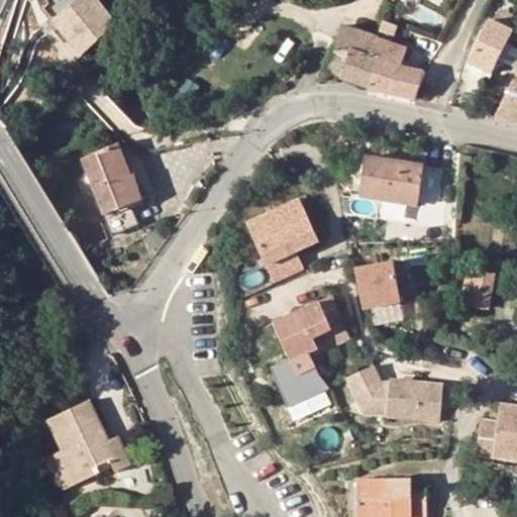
[(58,17),(76,2),(75,0),(58,0),(49,7),(58,17)]
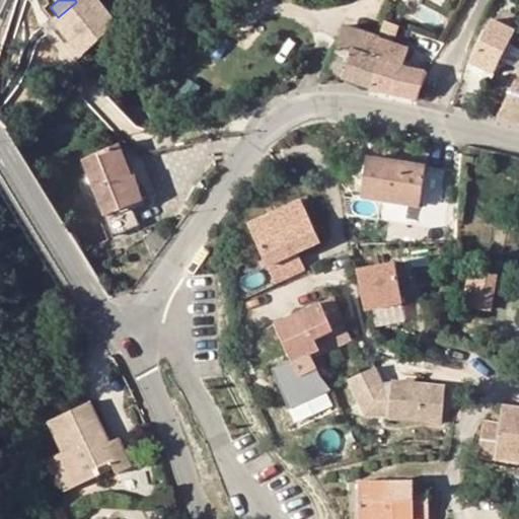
[(78,0),(76,2),(58,17),(55,20),(71,41),(66,46),(79,61),(119,26),(97,0),(78,0)]
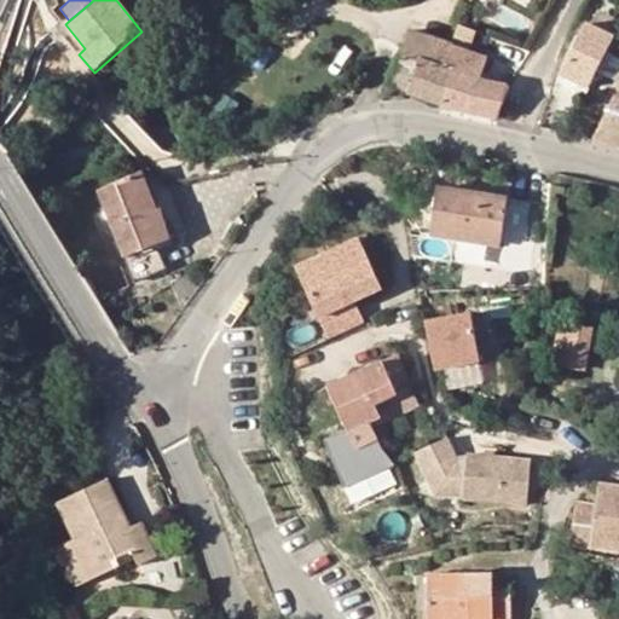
[(561,74),(589,88),(615,36),(586,23),(561,74)]
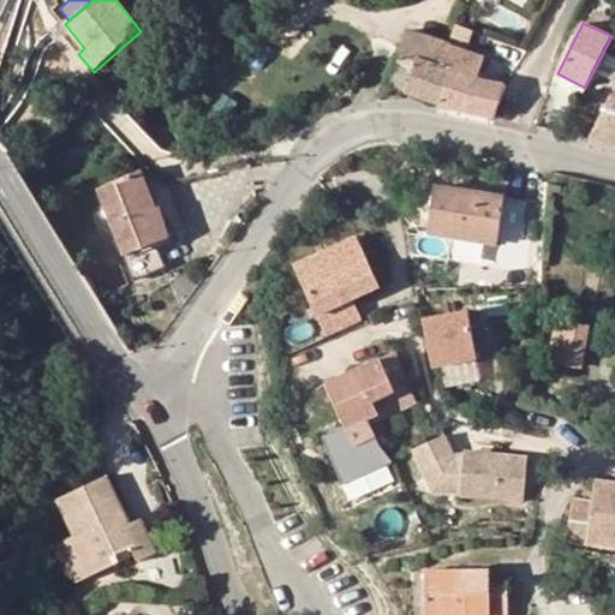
[(389,85),(440,102),(451,71),(441,66),(449,42),(410,29),(389,85)]
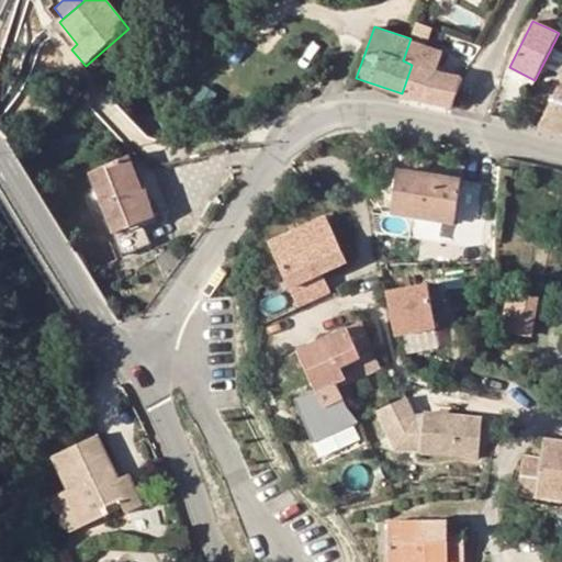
[(445,51),(411,38),(403,60),(412,65),(402,93),(424,101),(449,107),(458,76),(437,72),(445,51)]
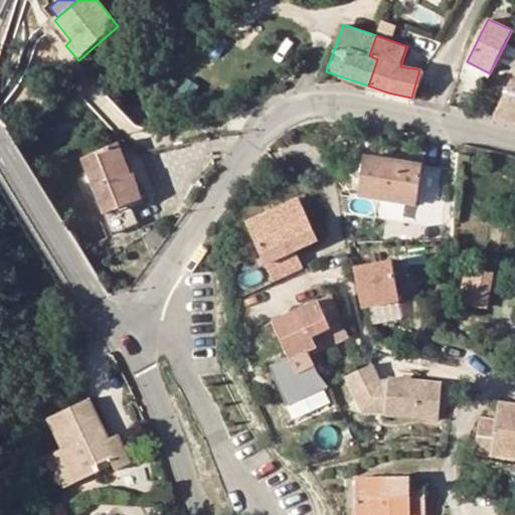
[(514,121),(514,72),(494,116),(514,121)]
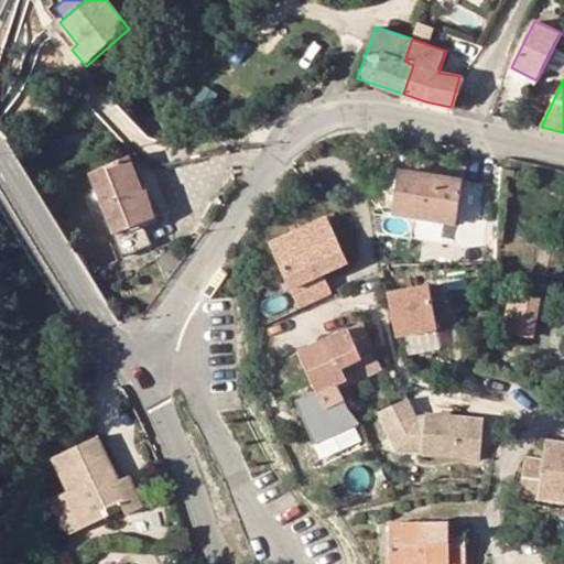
[(91,174),(125,256),(152,245),(145,228),(159,221),(148,190),(144,191),(131,155),(91,174)]
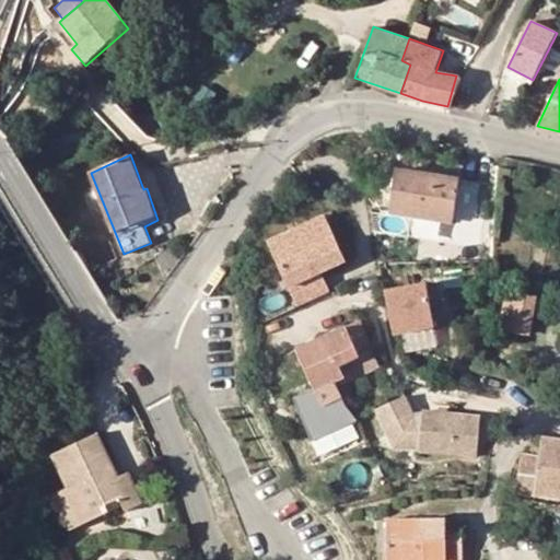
[(396,171),(389,211),(475,225),(479,203),(477,203),(481,185),(396,171)]
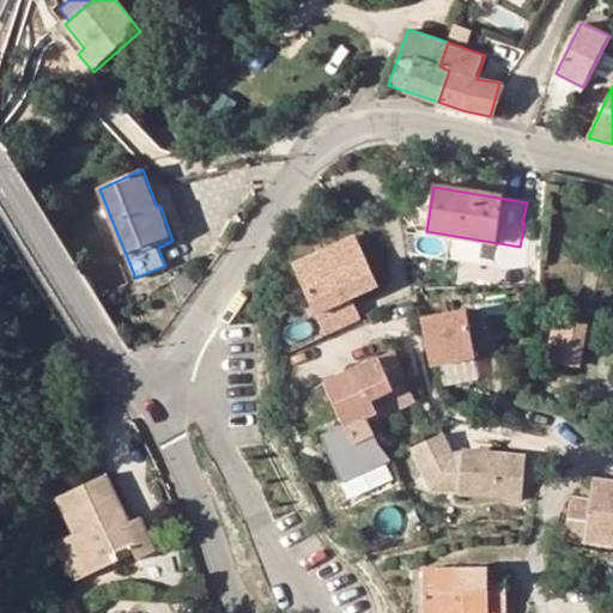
[(359,244),(354,235),(331,246),(335,255),(359,244)]
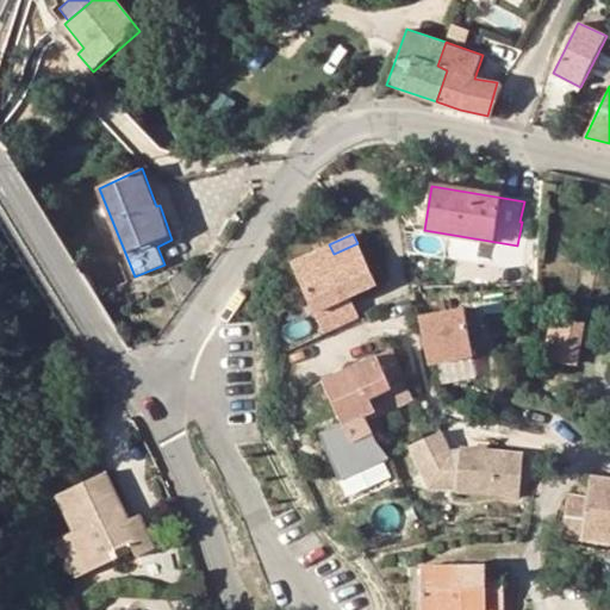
[(290,263),(323,334),(337,329),(362,317),(354,300),(348,304),(346,298),(352,294),(377,284),(358,243),(334,254),(329,244),(290,263)]
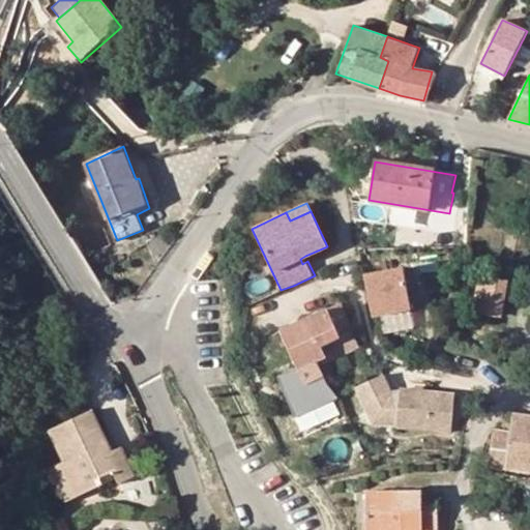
[(404,270),(366,276),(374,318),(411,311),(404,270)]
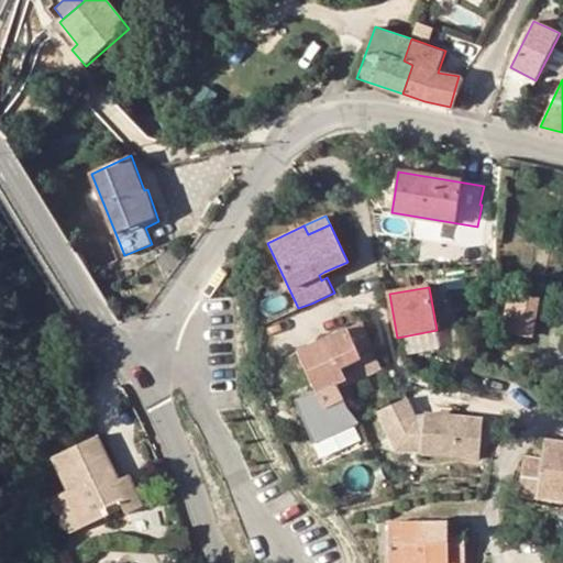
[(510,329),(537,335),(545,297),(519,291),(510,329)]
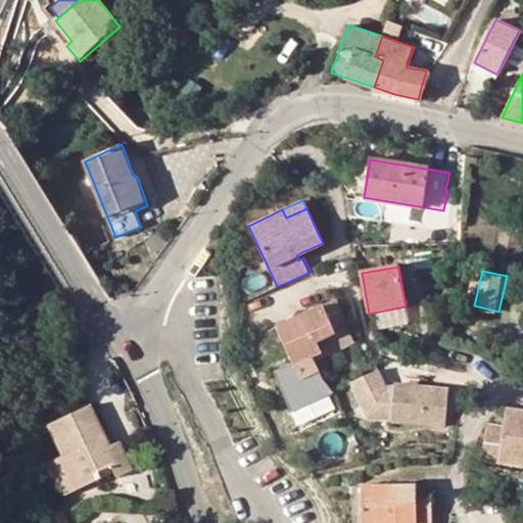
[(285,323),(278,327),(293,361),(274,370),(292,413),(335,390),(319,371),(315,355),(323,352),(325,355),(355,343),(336,299),(285,323)]
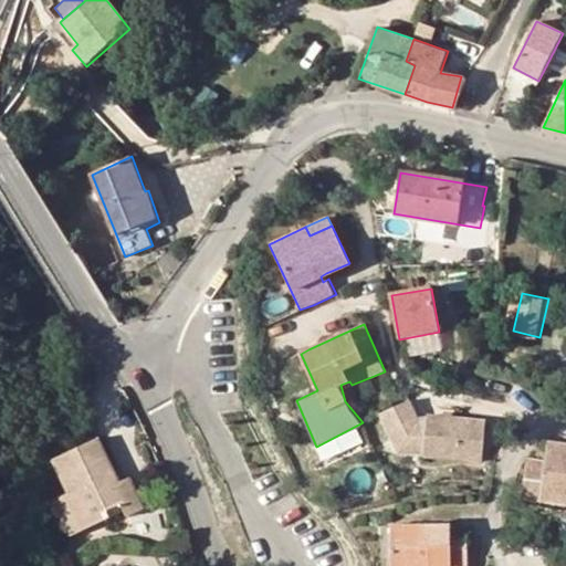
[(308,349),(306,344),(297,347),(301,354),(308,349)]
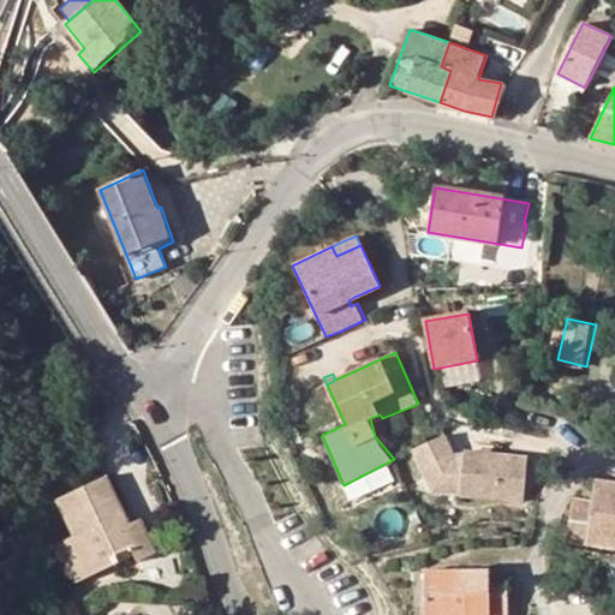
[(526,501),(530,459),(466,453),(466,459),(454,459),(446,436),(412,448),(435,490),(463,493),(463,496),(526,501)]
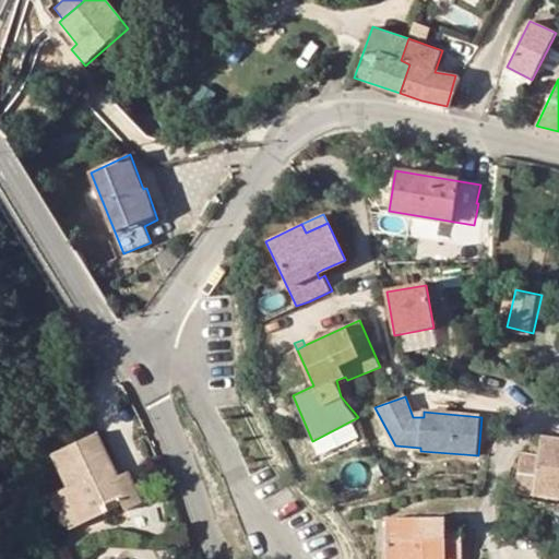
[(54,454),(70,487),(66,488),(83,524),(111,510),(108,503),(120,498),(126,510),(141,502),(127,472),(118,476),(96,433),(54,454)]
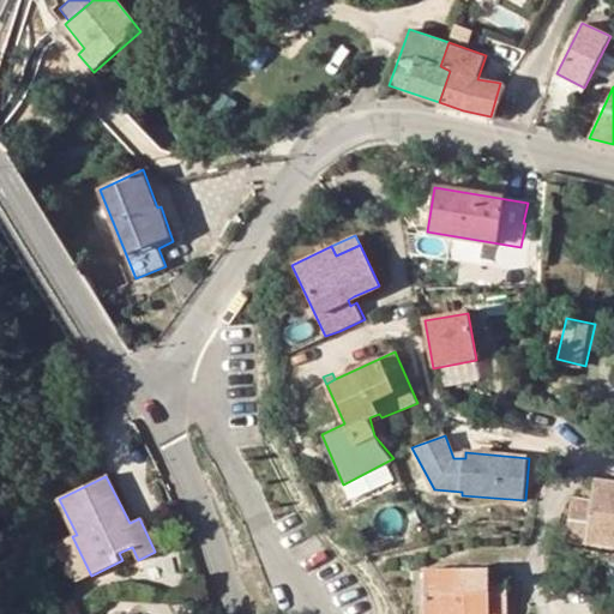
[(329,479),(314,485),(320,498),(335,492),(329,479)]
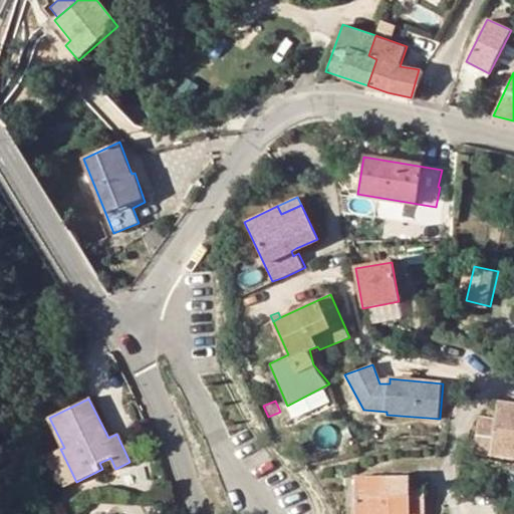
[(477,453),(513,457),(513,406),(499,404),(496,423),(481,421),(477,453)]
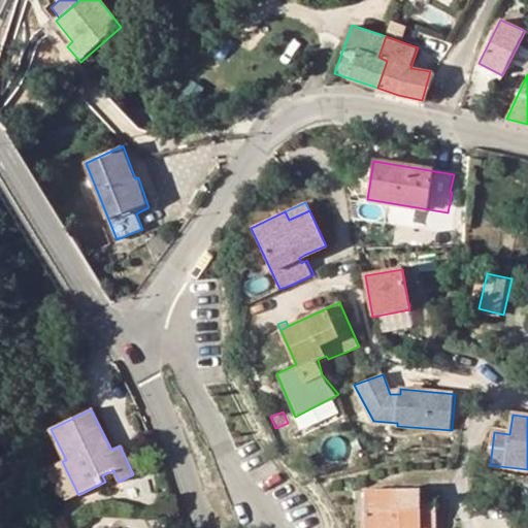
[(50,467),(66,501),(78,495),(62,461),(50,467)]
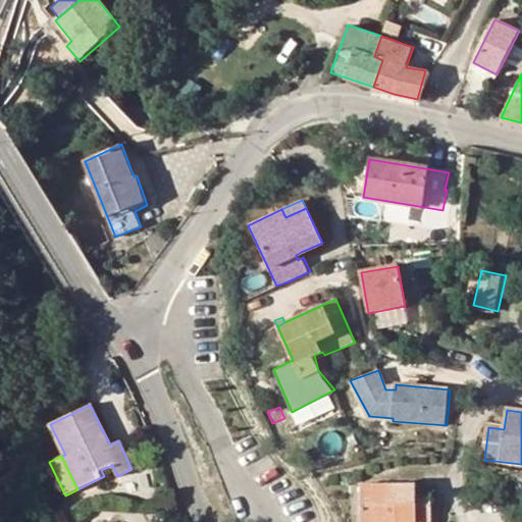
[(362,484),(362,521),(431,521),(431,498),(417,498),(417,484),(362,484)]
